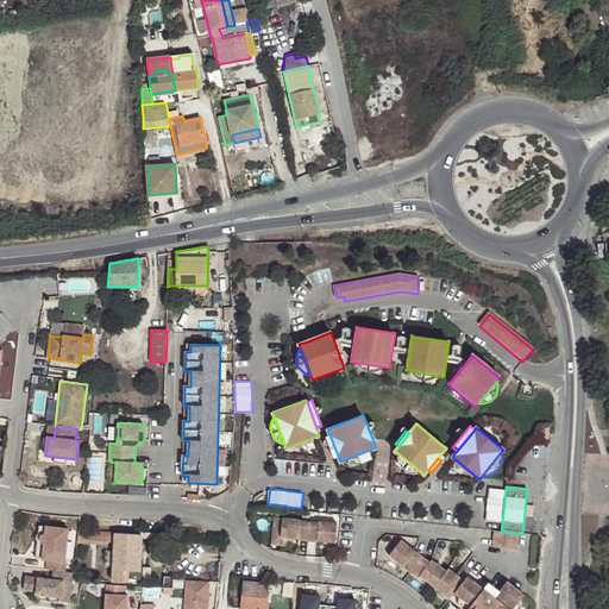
[(485,522),(502,523),(506,491),(489,489),(485,522)]
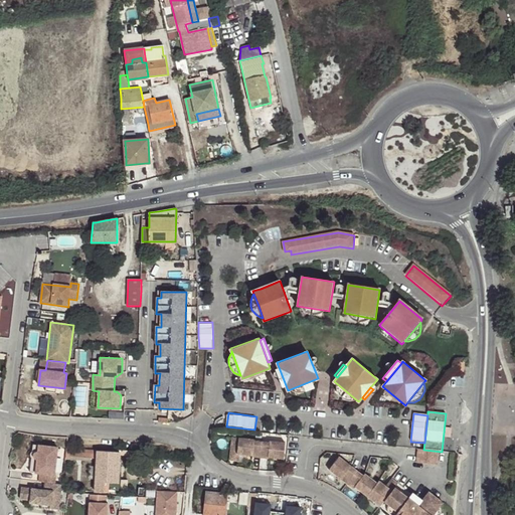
[(261,458),(263,441),(254,440),(255,439),(239,438),(237,454),(252,456),(252,457),(261,458)]
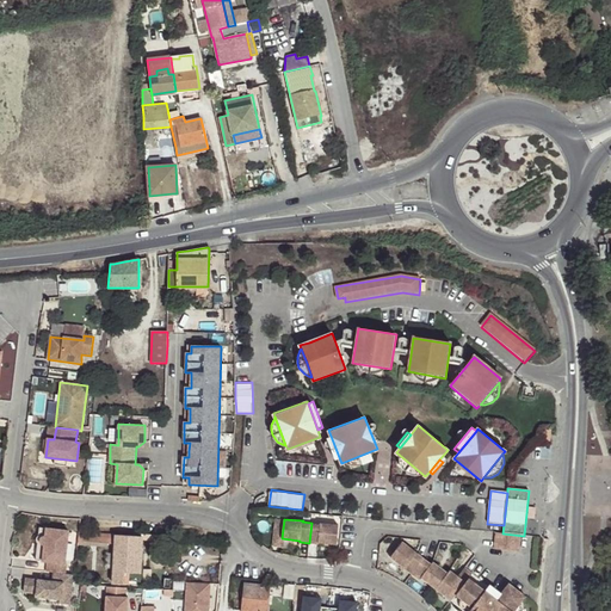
[(320,524),(312,523),(309,543),(319,543),(319,542),(337,544),(339,524),(320,523),(320,524)]
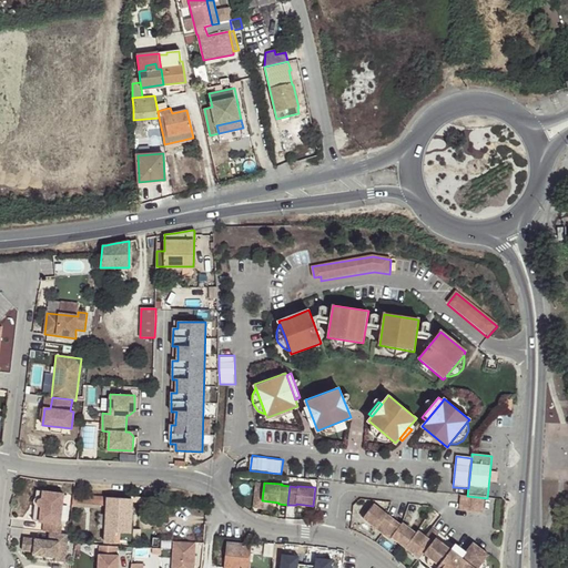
[(43,523),(42,531),(49,533),(60,534),(61,524),(60,524),(63,494),(42,492),(42,499),(41,499),(40,499),(39,499),(38,500),(37,501),(37,503),(37,504),(38,505),(39,506),(40,506),(41,507),(40,509),(34,509),(32,521),(43,523)]
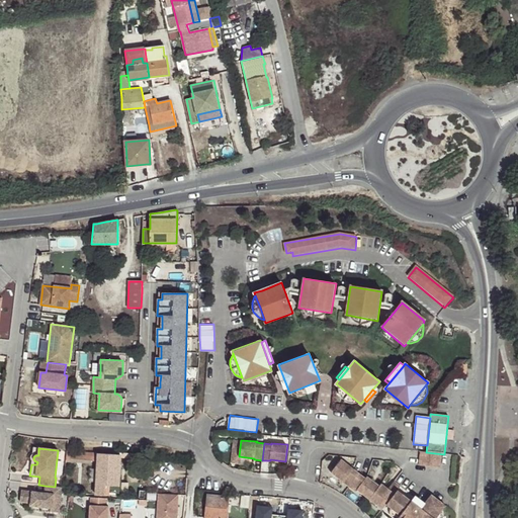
[(66,451),(65,459),(98,461),(99,452),(66,451)]
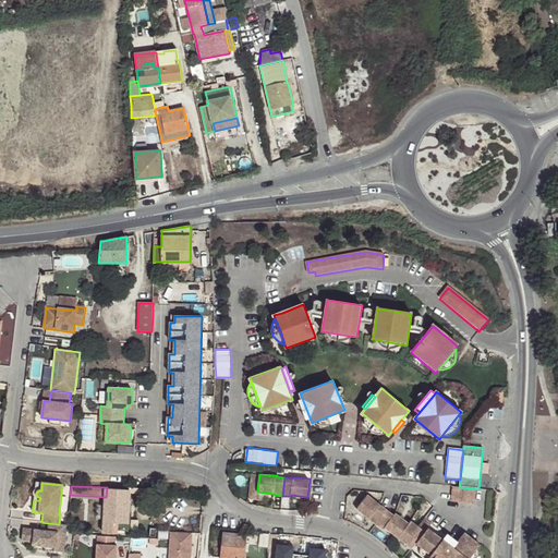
[(129,488),(107,487),(106,497),(104,532),(126,533),(130,494),(140,494),(140,500),(152,501),(154,489),(129,488)]
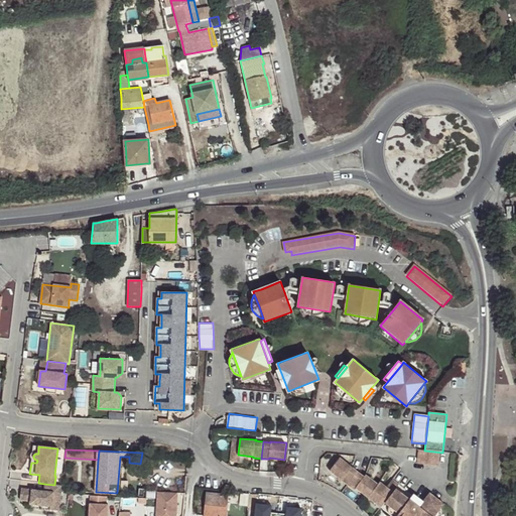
[(437,467),(439,453),(418,450),(417,465),(437,467)]
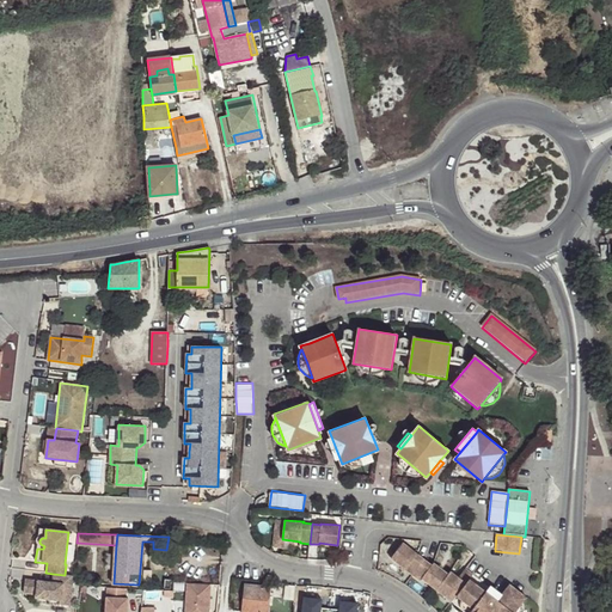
[(177,537),(169,537),(166,550),(166,555),(176,555),(177,537)]
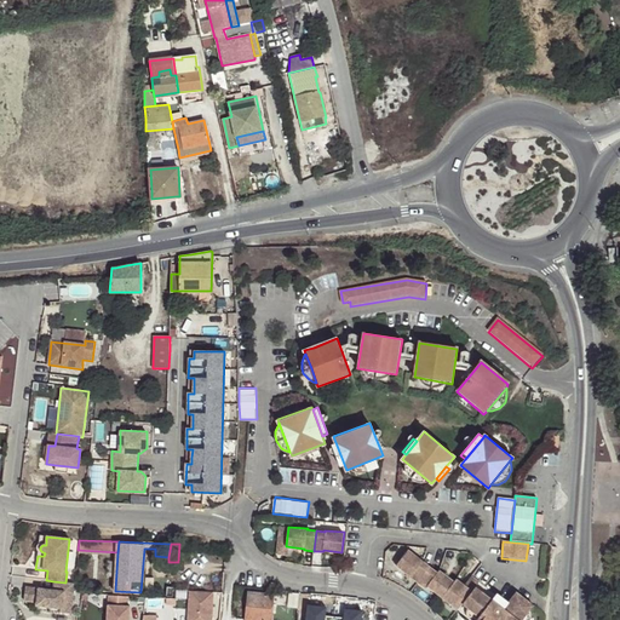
[(396,566),(418,583),(430,567),(408,550),(396,566)]
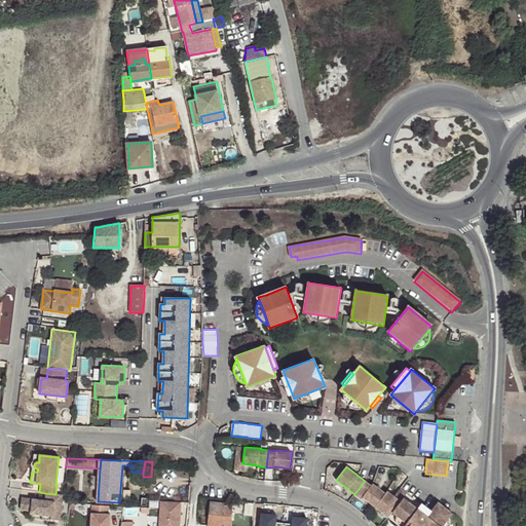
[(371,486),(365,481),(354,494),(361,499),(363,497),(375,506),(385,493),(373,483),(371,486)]
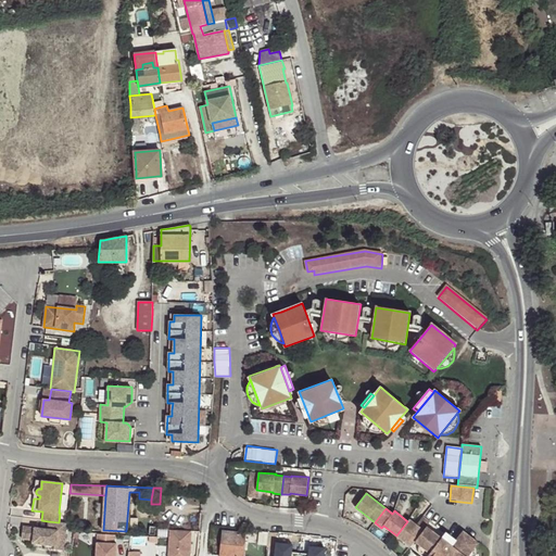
[(409,519),(407,521),(396,535),(411,546),(414,542),(427,526),(430,521),(422,516),(416,525),(409,519)]
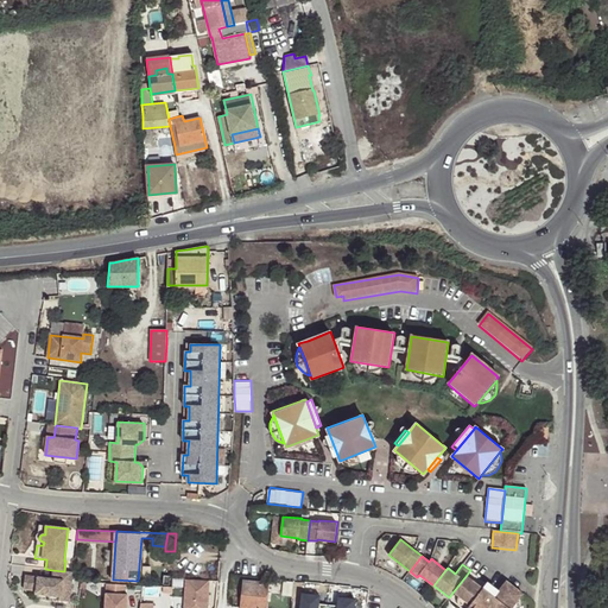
[(70,589),(73,572),(64,571),(52,570),(51,578),(24,576),(23,589),(36,590),(36,594),(59,596),(58,601),(69,602),(70,589)]
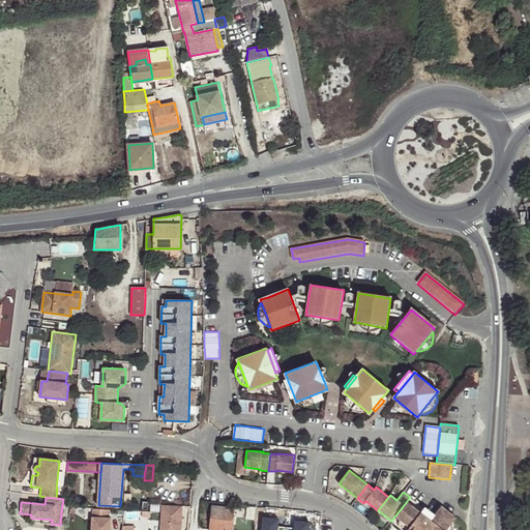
[(421,513),(407,501),(394,517),(410,528),(418,519),(422,513),(421,513)]
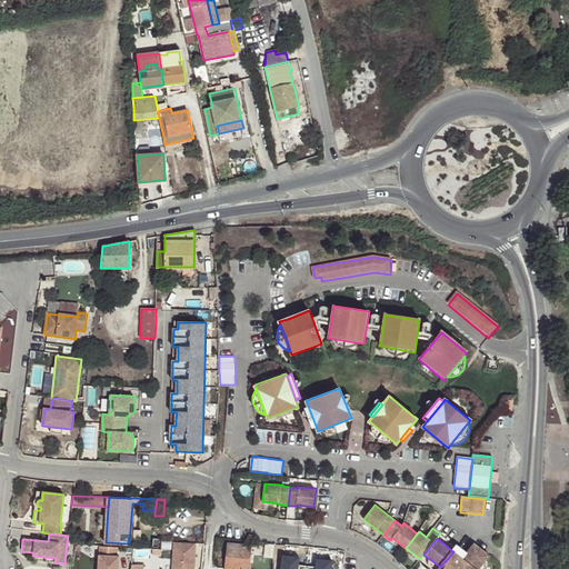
[(247,568),(250,546),(229,543),(228,555),(220,553),(219,568),(226,568),(230,568),(247,568)]
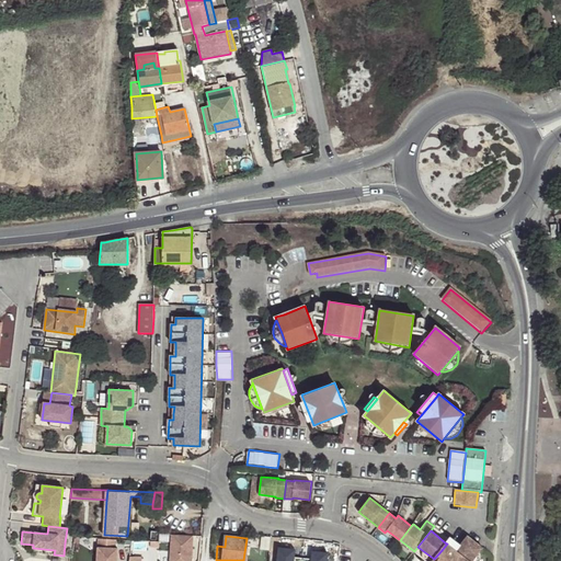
[(270,550),(272,538),(262,537),(261,549),(270,550)]
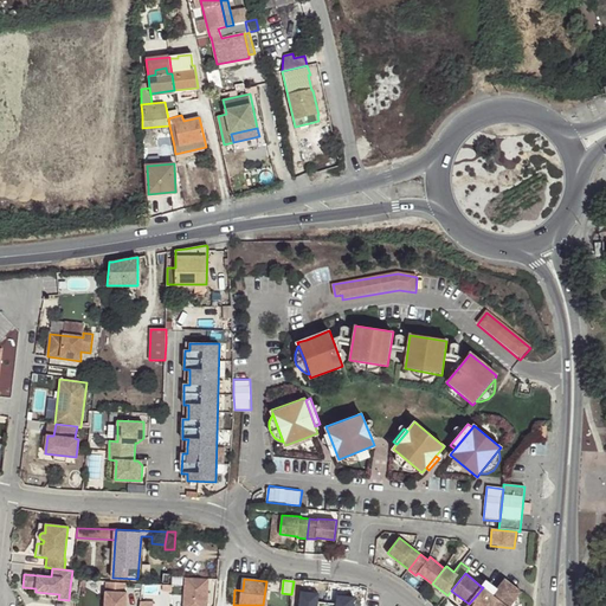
[(483,587),(478,593),(494,605),(497,600),(494,595),(489,592),(494,586),(487,580),(482,587),(483,587)]
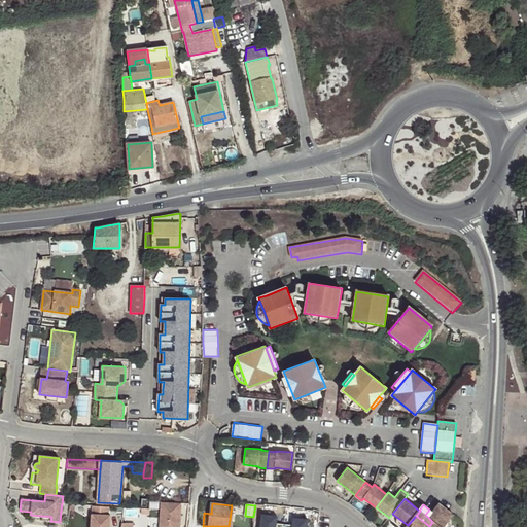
[(445,526),(455,515),(441,504),(429,518),(432,522),(429,526),(428,526),(445,526)]
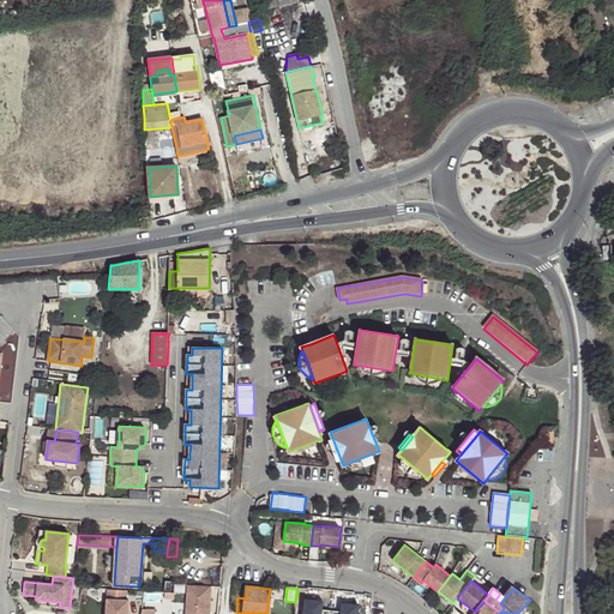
[(305,589),(298,589),(295,602),(304,603),(305,589)]
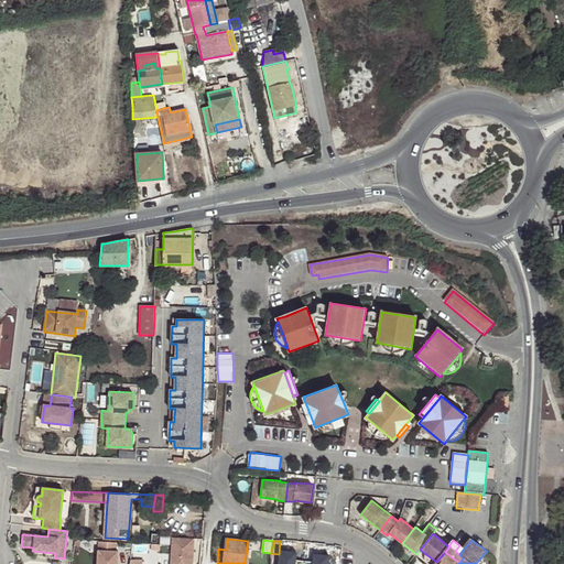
[(295,563),(297,550),(280,546),(277,563),(295,563)]
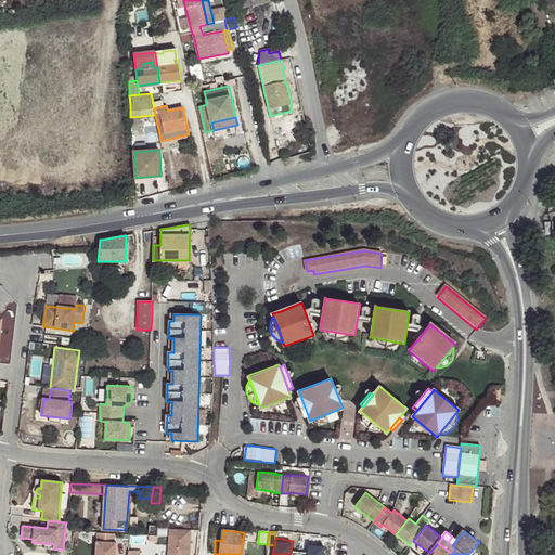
[(413,541),(410,545),(421,554),(427,554),(429,553),(413,541)]
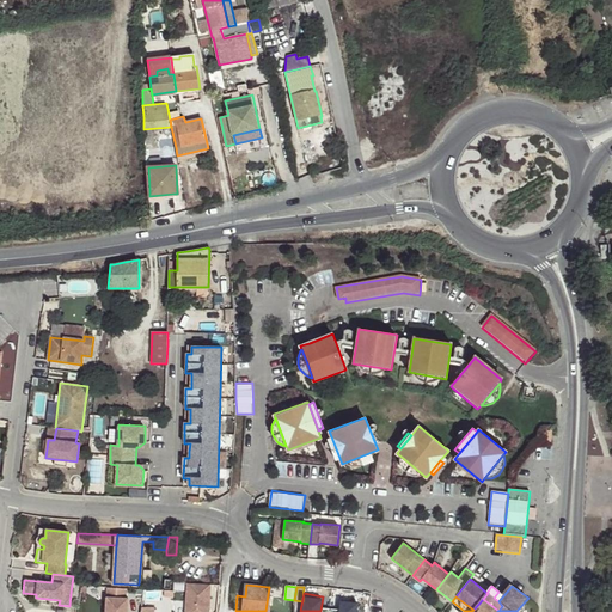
[(473,610),(471,611),(497,611),(499,611),(483,599),(473,610)]
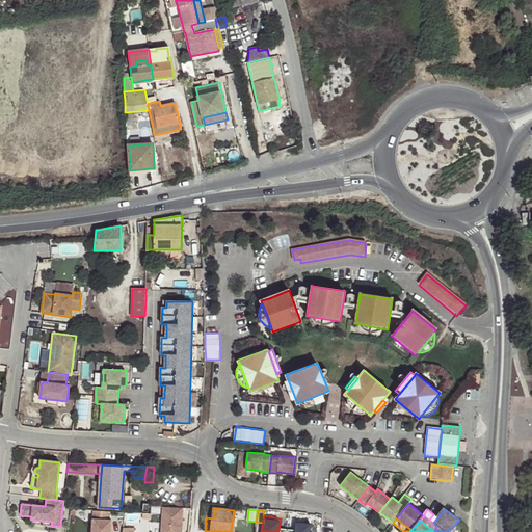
[(294,522),(293,531),(310,531),(312,523),(294,522)]
